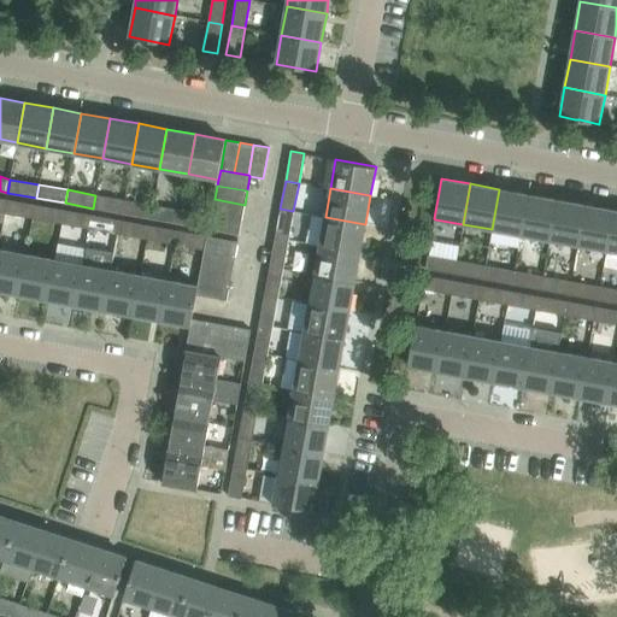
[(528,194),(499,189),(492,229),(521,234),(528,194)]
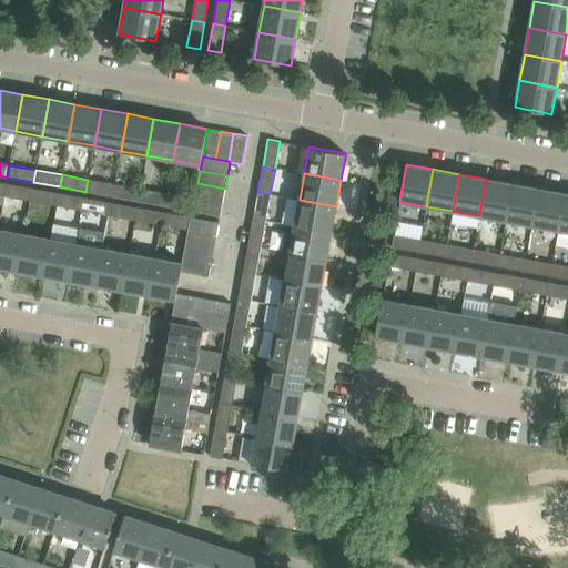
[(513,184),(486,179),(479,215),(506,221),(513,184)]
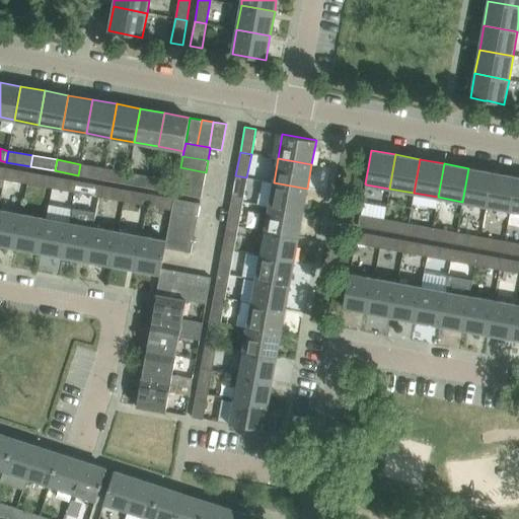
[(78,175),(102,179),(104,168),(80,164),(78,175)]
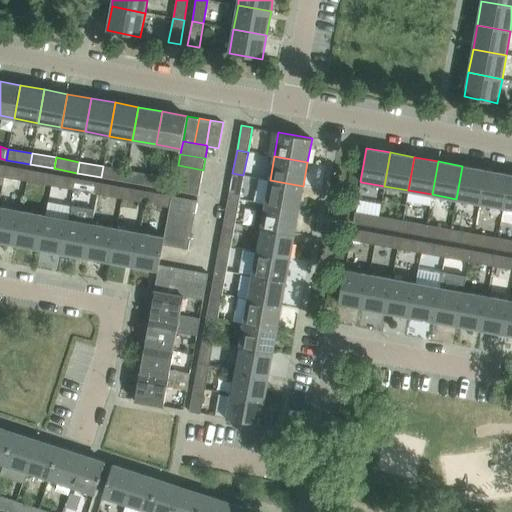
[(3,176),(27,181),(29,170),(5,165),(3,176)]
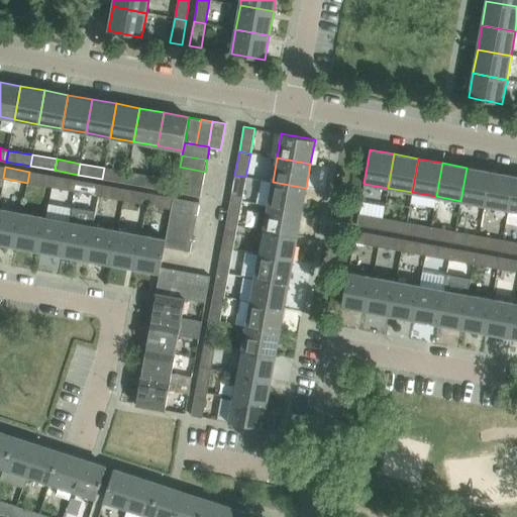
[(203,184),(205,172),(180,167),(178,179),(203,184)]
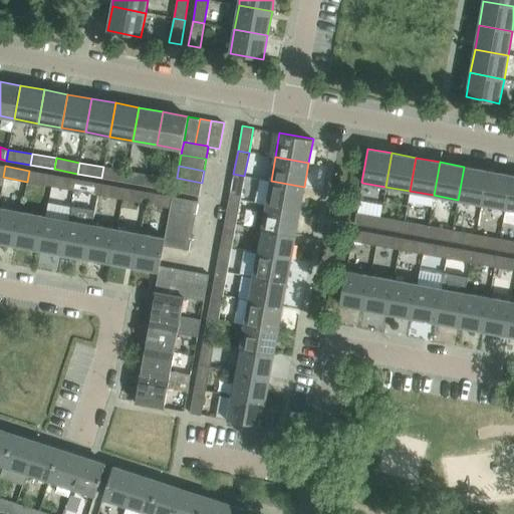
[(101,178),(125,182),(127,171),(103,167),(101,178)]
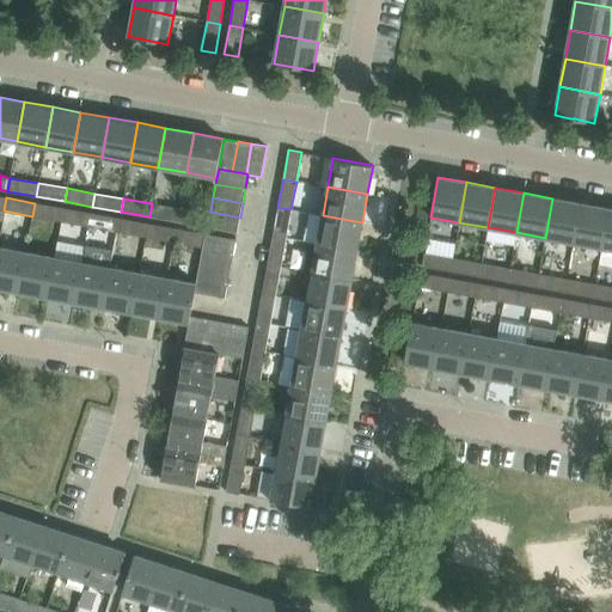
[(581,203),(552,199),(545,238),(574,243),(581,203)]
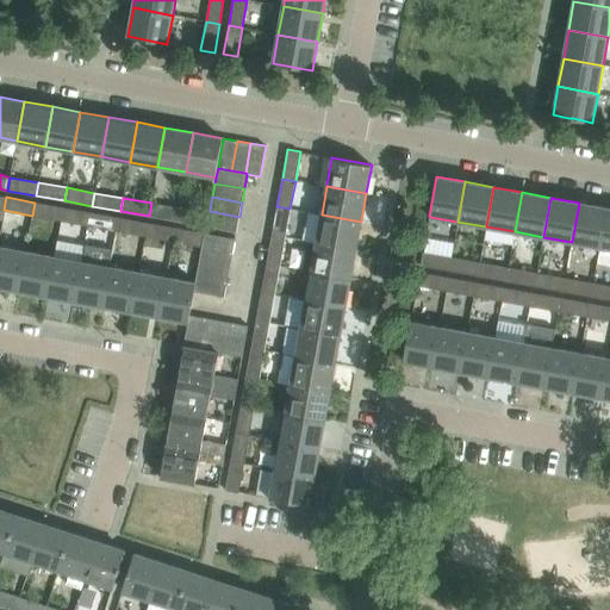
[(32,216),(61,221),(63,207),(35,203),(32,216)]
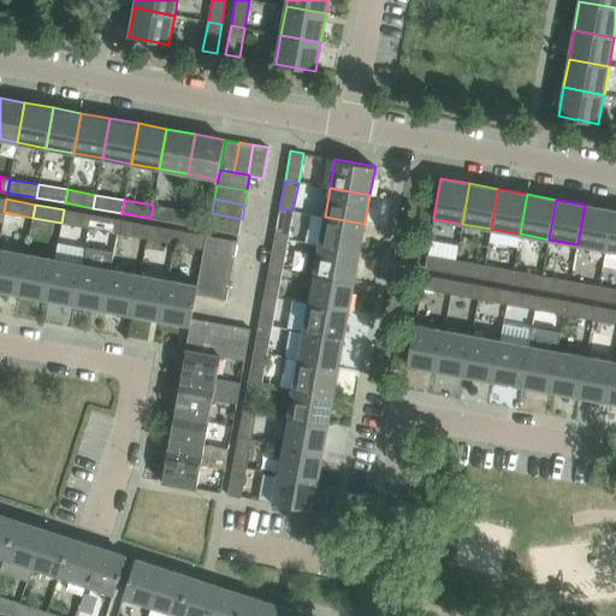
[(181,211),(153,205),(150,218),(178,224),(181,211)]
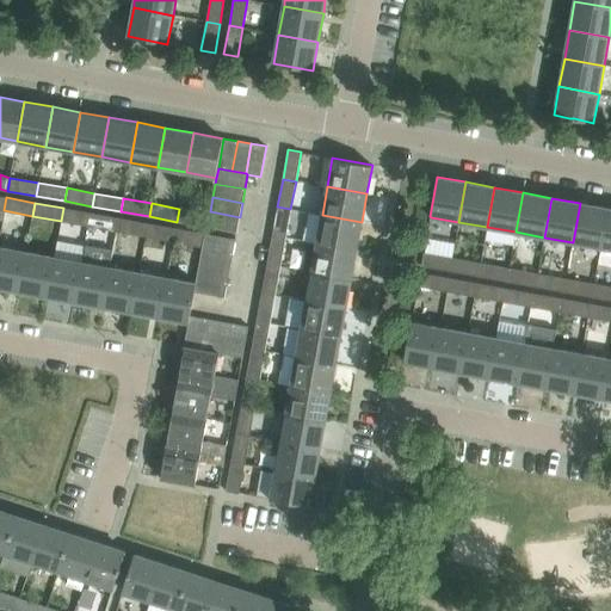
[(608,208),(580,203),(573,242),(600,248),(608,208)]
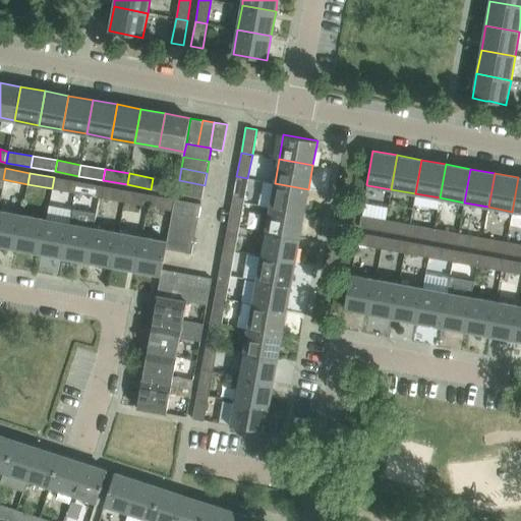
[(236,176),(232,200),(243,203),(247,178),(236,176)]
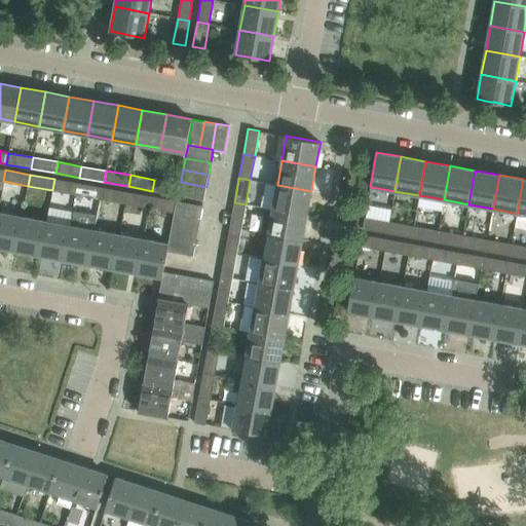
[(52,190),(76,194),(78,183),(54,179),(52,190)]
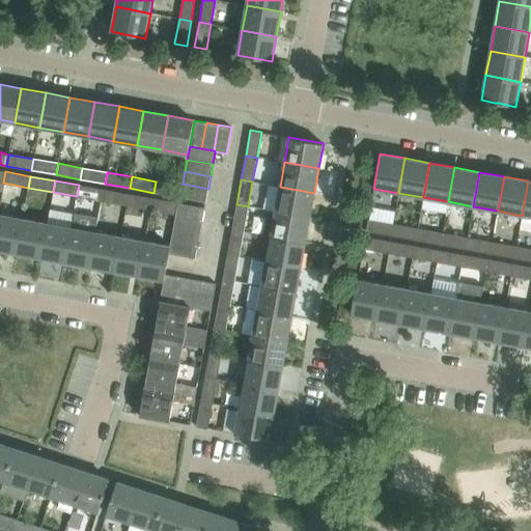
[(530,180),(528,180),(522,216),(530,217),(530,180)]
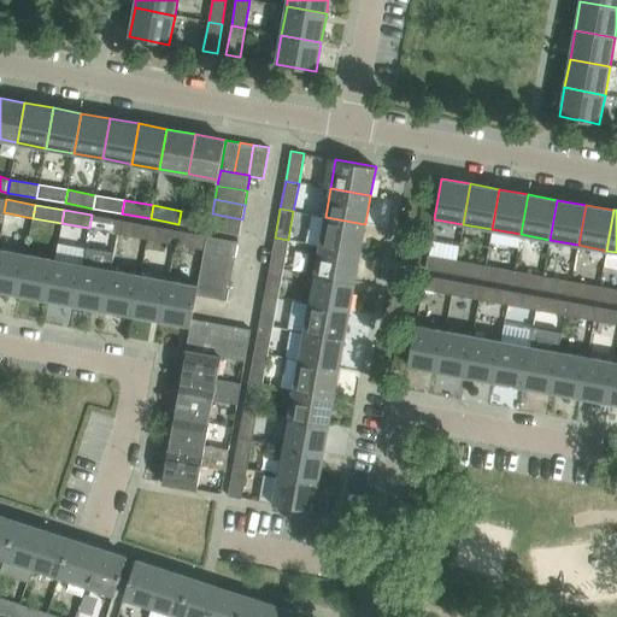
[(211,216),(181,211),(178,224),(209,229),(211,216)]
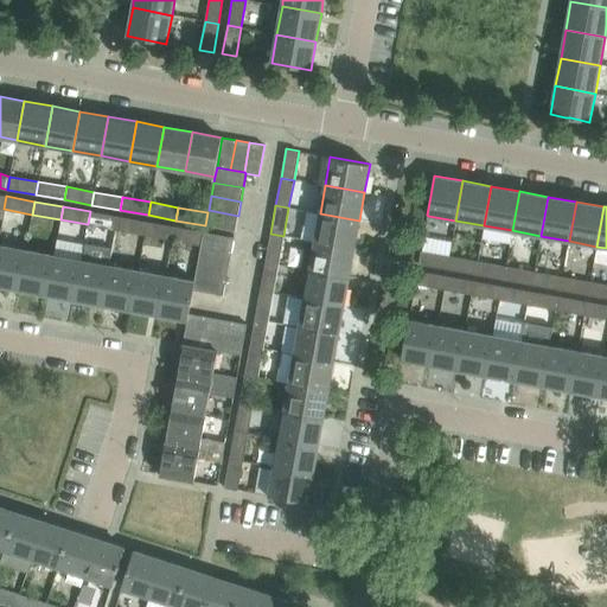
[(209,210),(208,212),(205,225),(235,231),(238,216),(209,210)]
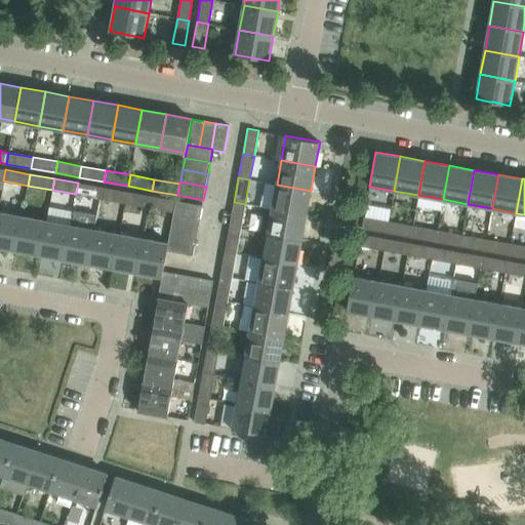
[(76,194),(101,199),(103,188),(78,183),(76,194)]
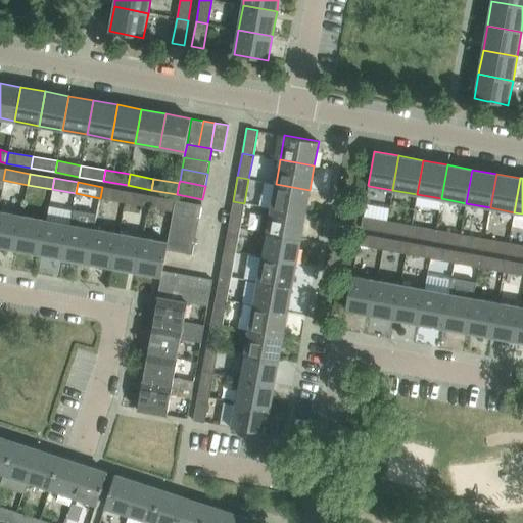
[(305,215),(310,190),(276,184),(271,208),(305,215)]
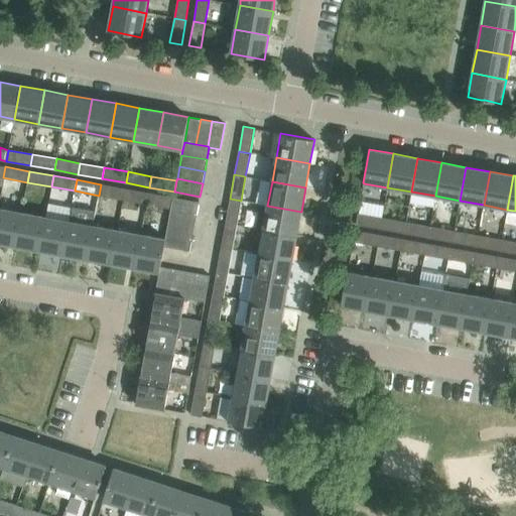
[(99,196),(123,200),(125,188),(101,184),(99,196)]
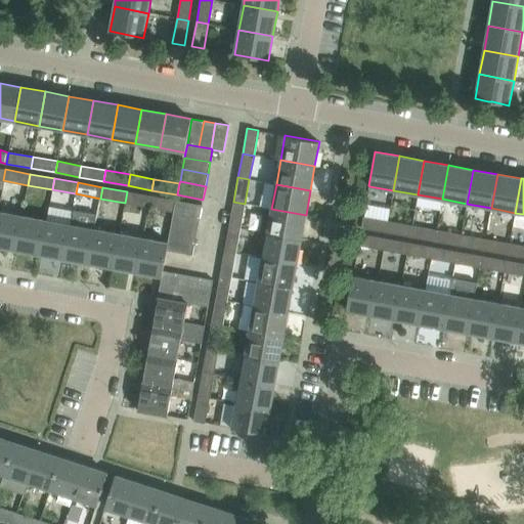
[(150,195),(127,191),(125,203),(148,207),(150,195)]
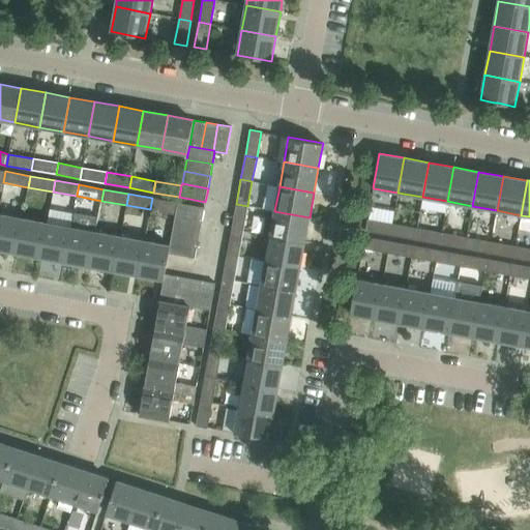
[(178,203),(152,198),(150,209),(176,214),(178,203)]
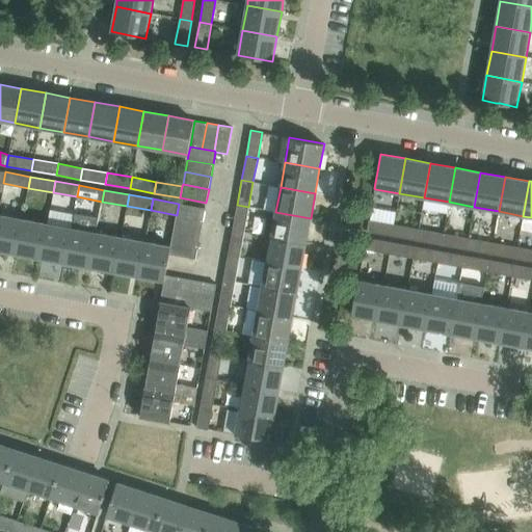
[(177,215),(176,216),(203,221),(205,208),(179,204),(177,215)]
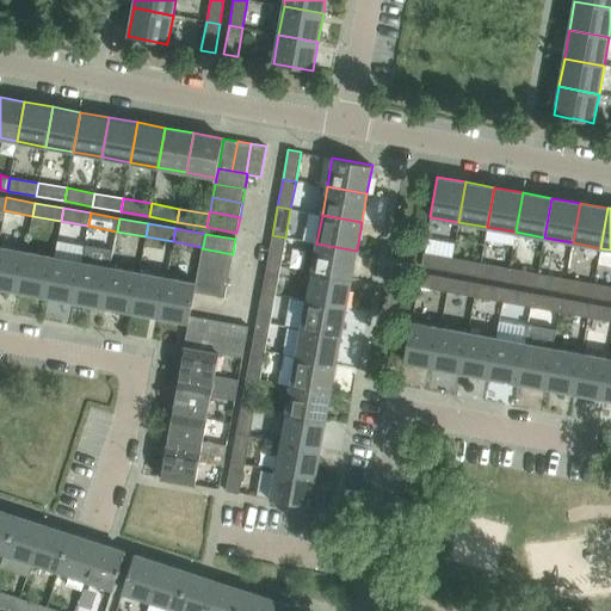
[(272,235),(267,264),(281,266),(285,238),(272,235)]
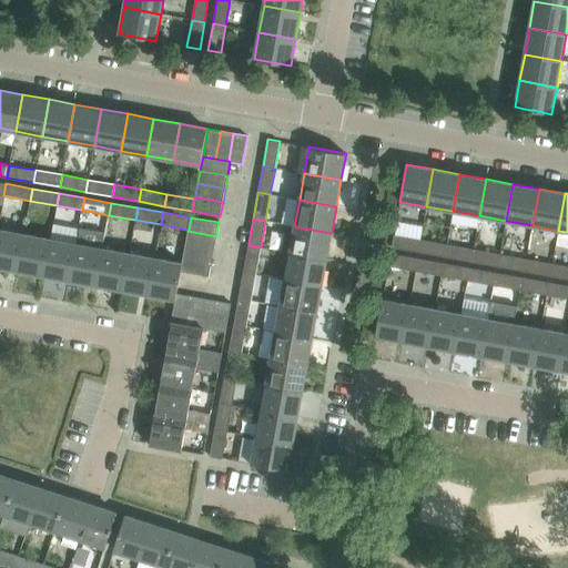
[(286,225),(282,251),(290,253),(326,259),(332,233),(294,226),(286,225)]
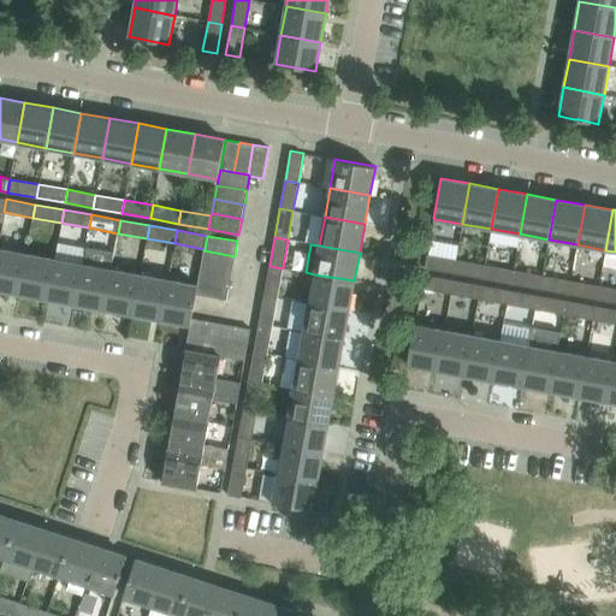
[(25,254),(0,248),(0,290),(18,294),(25,254)]
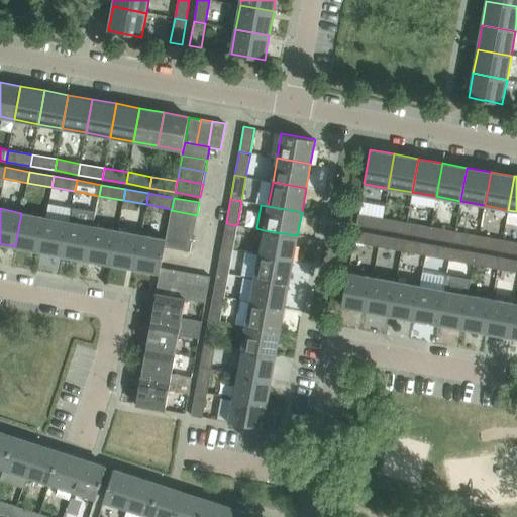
[(171,210),(169,222),(195,227),(197,215),(171,210)]
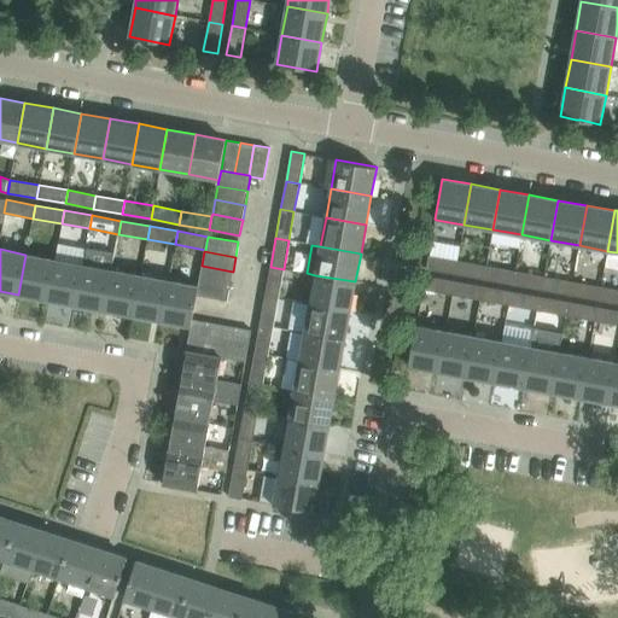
[(18,295),(47,299),(54,260),(25,255),(18,295)]
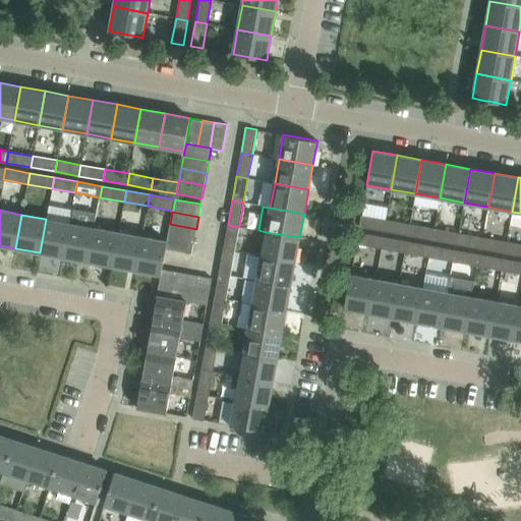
[(386,220),(361,216),(361,215),(359,227),(384,231),(386,220)]
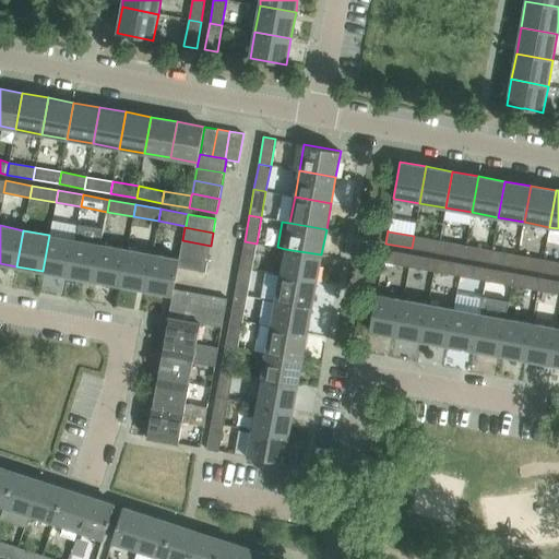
[(75,239),(49,235),(43,271),(69,276),(75,239)]
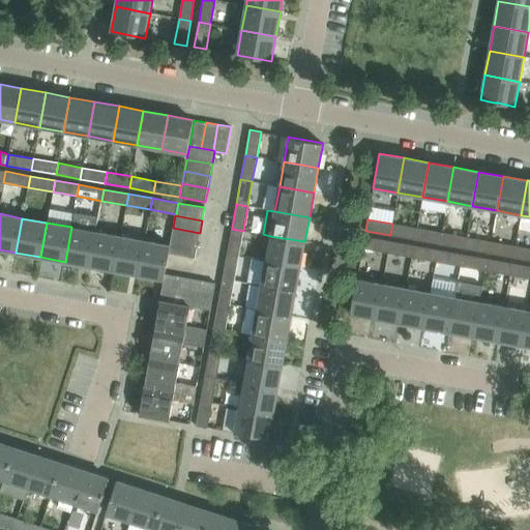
[(417,228),(392,224),(390,235),(414,239),(417,228)]
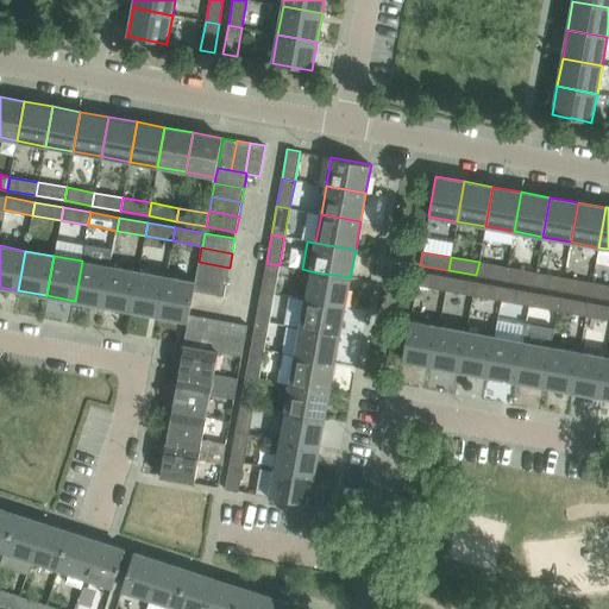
[(75,301),(102,306),(111,267),(82,261),(75,301)]
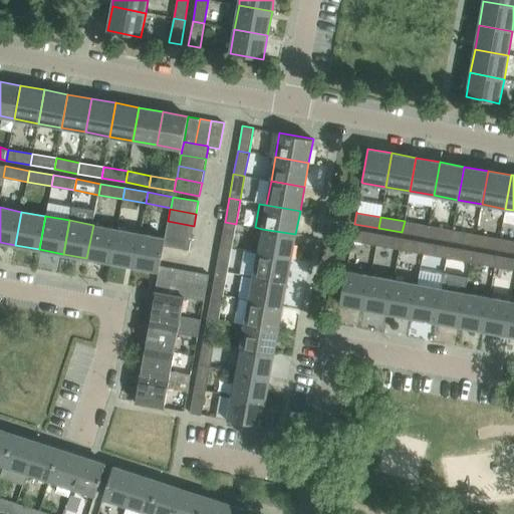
[(168,221),(166,233),(191,237),(194,226),(168,221)]
